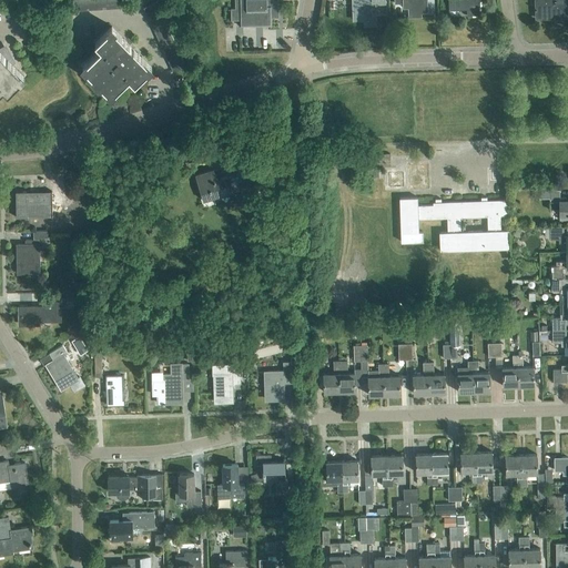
[(101,0),(102,9),(110,9),(109,0),(101,0)]
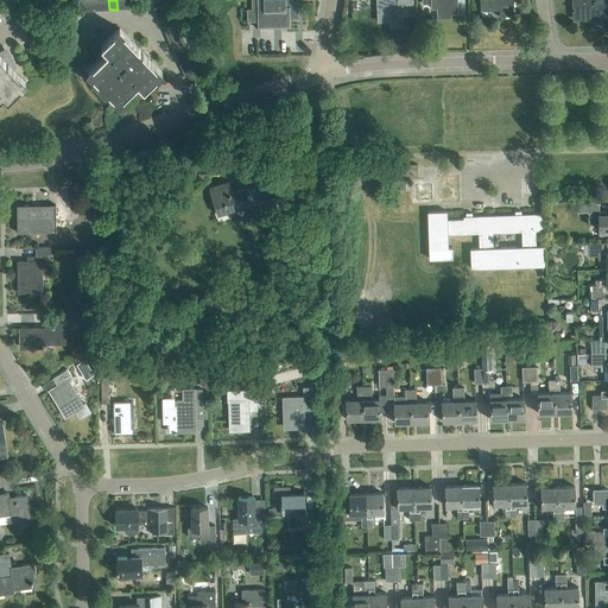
[(252,0),(252,8),(246,8),(247,20),(259,20),(259,25),(280,25),(280,26),(290,26),(289,17),(295,17),(295,10),(297,10),(296,0),(252,0)]
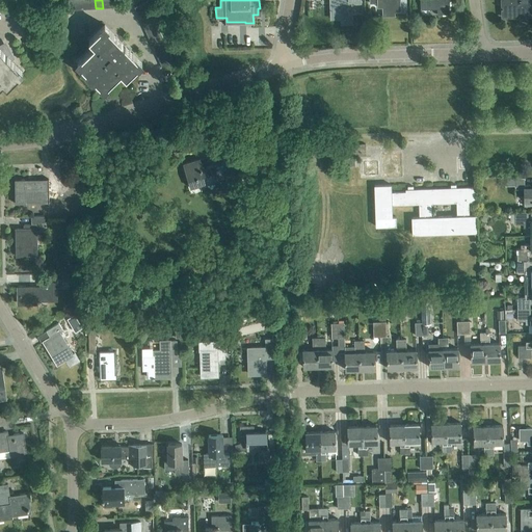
[(330,0),(331,7),(330,8),(330,12),(331,12),(331,18),(342,18),(342,23),(351,23),(350,14),(348,14),(348,3),(361,3),(361,0),(330,0)]
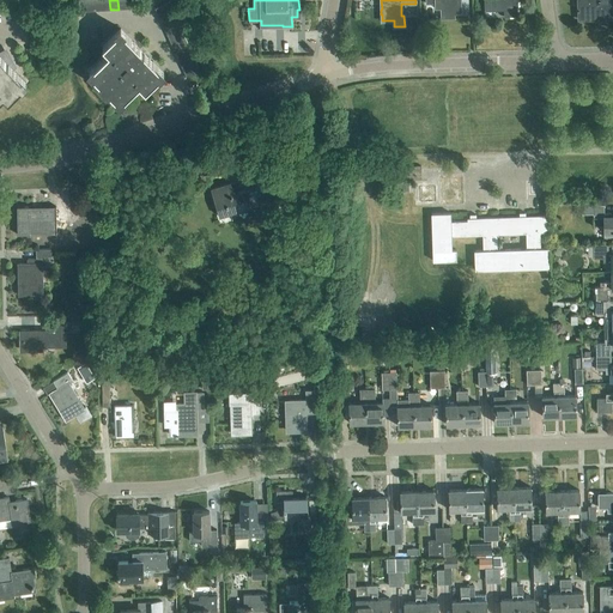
[(425,0),(425,5),(435,4),(435,10),(441,8),(441,19),(455,18),(454,13),(461,13),(460,0),(425,0)]
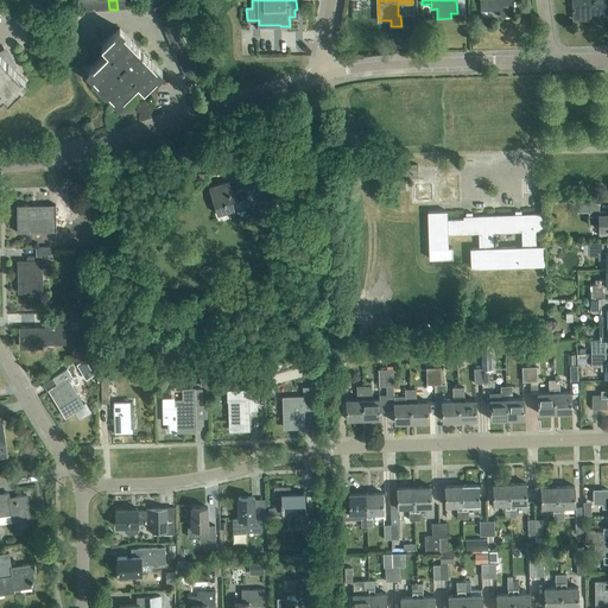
[(480,0),(480,11),(500,11),(500,17),(514,17),(513,0),(480,0)]
